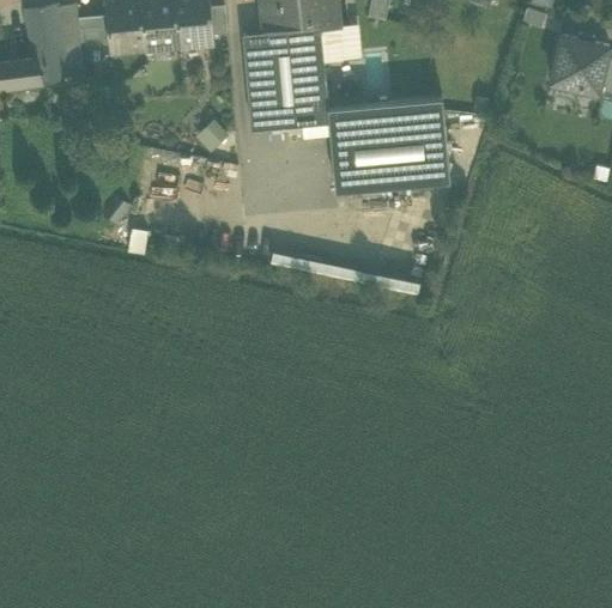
[(111,52),(146,49),(140,0),(131,0),(107,2),(108,19),(110,47),(111,52)]
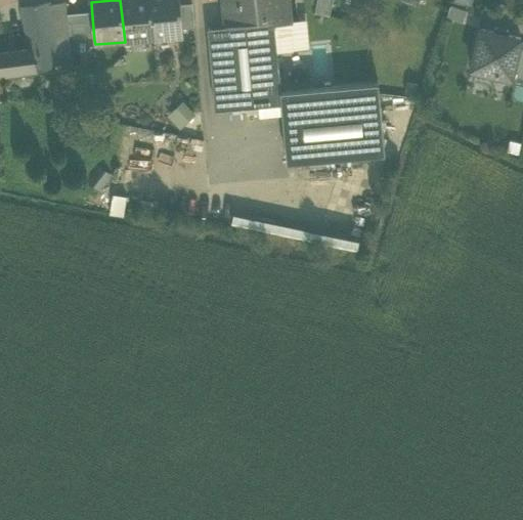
[(120,0),(125,42),(154,39),(149,0),(120,0)]
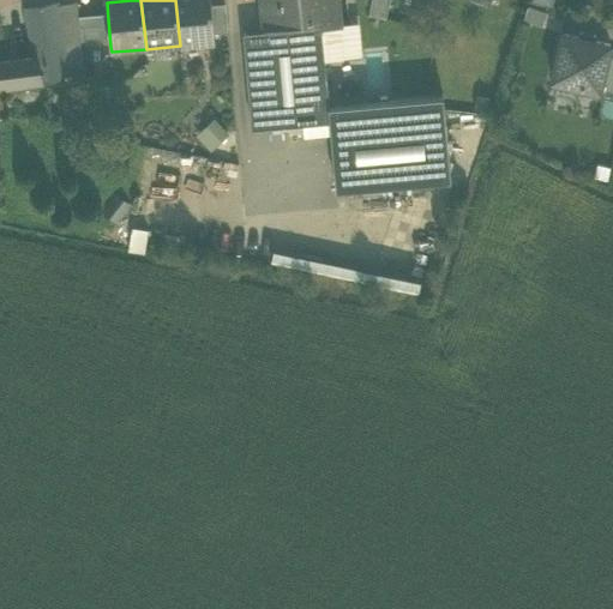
[(210,0),(175,0),(180,46),(215,42),(215,37),(212,10),(210,0)]
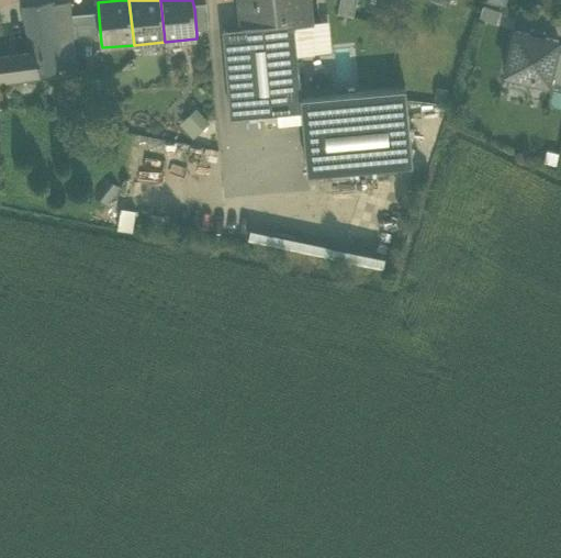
[(243,33),(294,28),(312,26),(310,0),(238,0),(240,20),(243,33)]
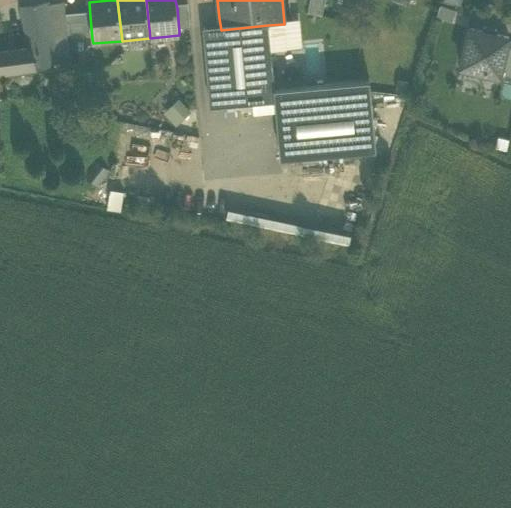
[(311,0),(308,16),(322,19),(326,0),(311,0)]
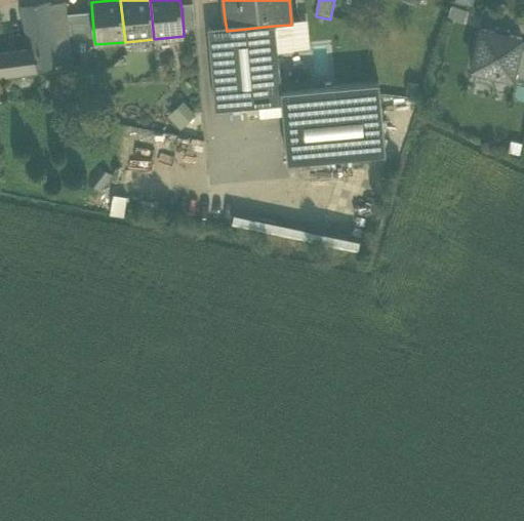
[(453,0),(450,21),(467,23),(471,0),(453,0)]
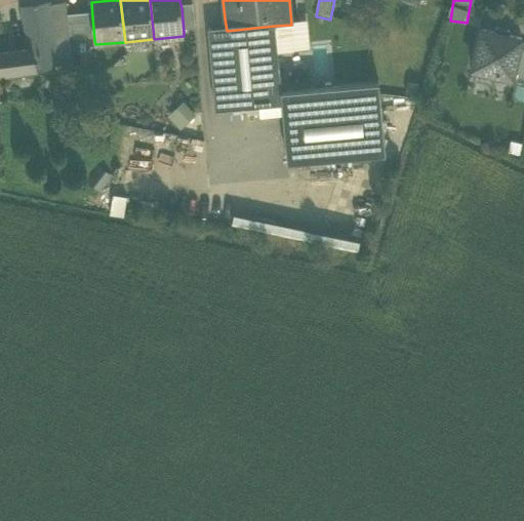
[(182,8),(184,32),(195,31),(193,6),(182,8)]
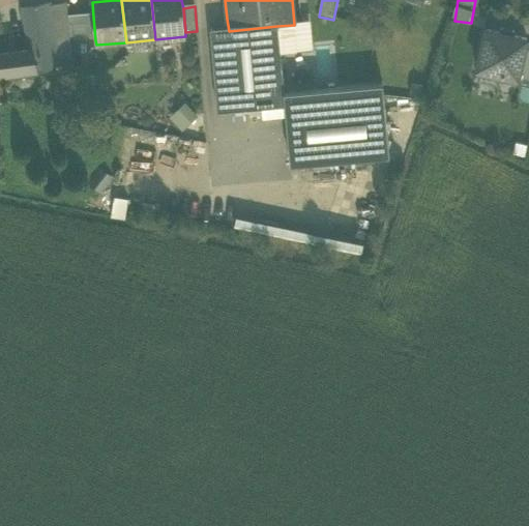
[(25,11),(33,56),(35,72),(59,68),(55,44),(50,12),(49,7),(25,11)]
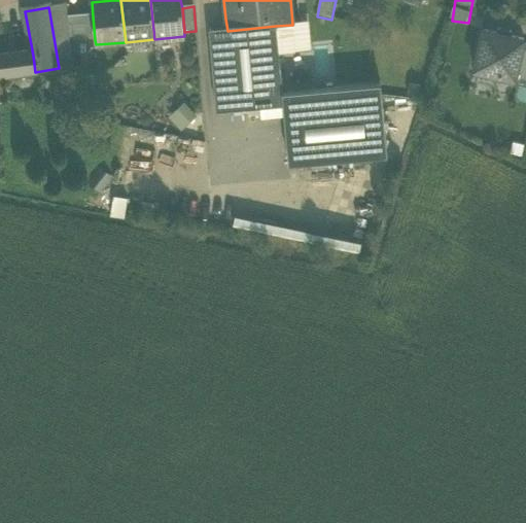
[(55,43),(70,42),(68,18),(68,10),(49,12),(55,43)]
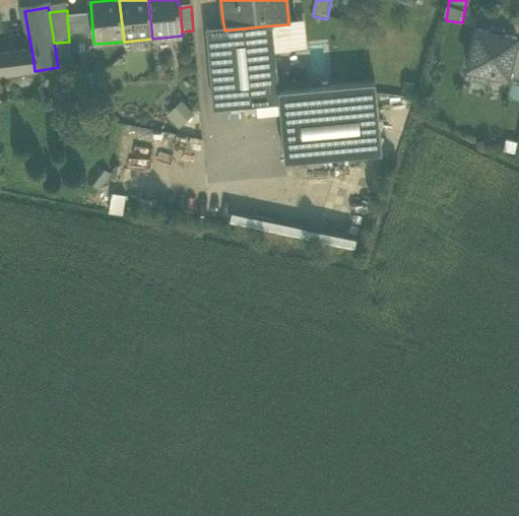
[(69,42),(82,41),(80,16),(67,17),(69,42)]
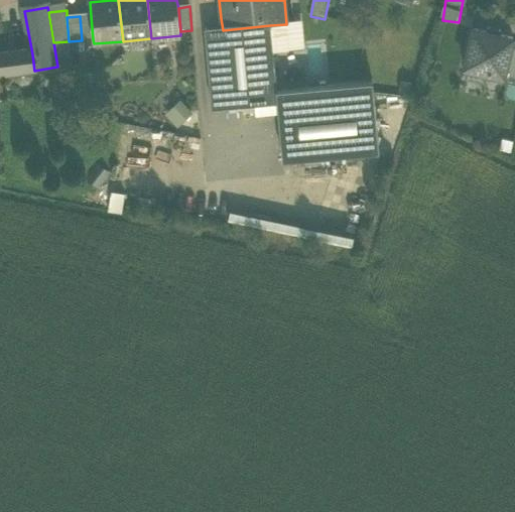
[(91,16),(80,16),(82,40),(93,39),(91,16)]
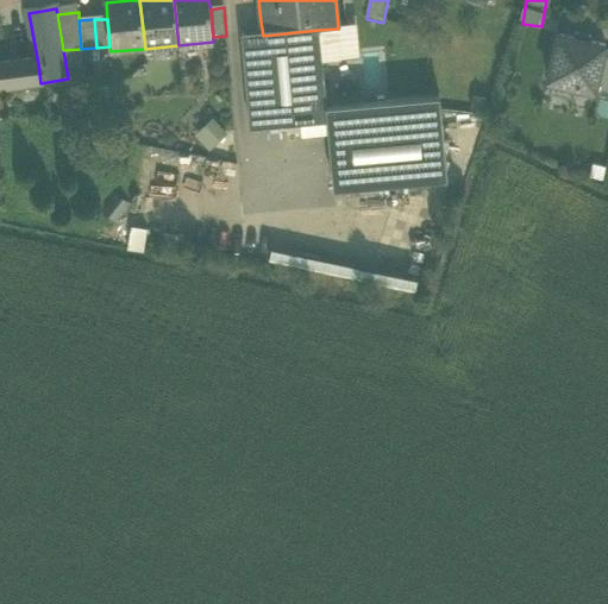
[(338,29),(319,30),(321,63),(358,60),(355,26),(338,29)]
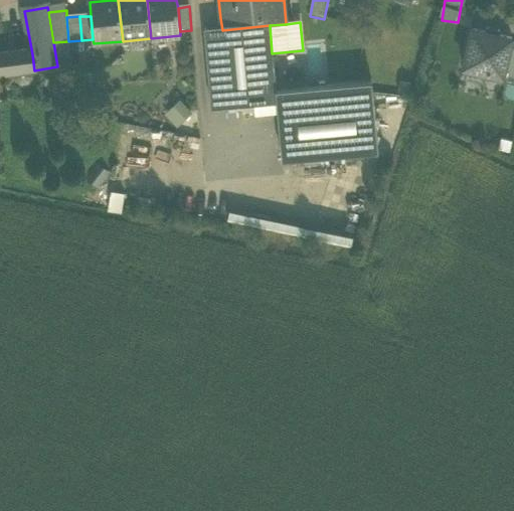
[(276,94),(272,53),(270,25),(222,30),(210,31),(205,31),(212,112),(277,106),(276,94)]
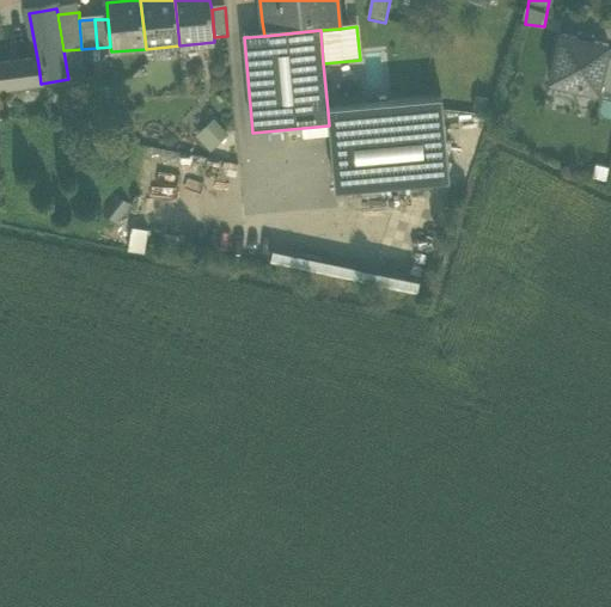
[(578,91),(598,96),(606,60),(609,49),(562,37),(551,84),(555,85),(578,91)]
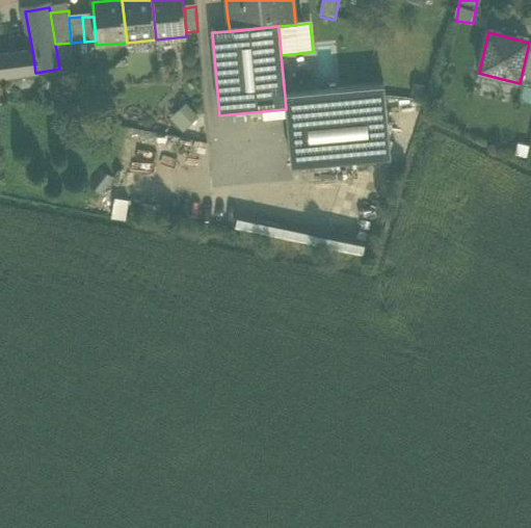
[(530,53),(527,52),(520,83),(519,84),(530,87),(530,53)]
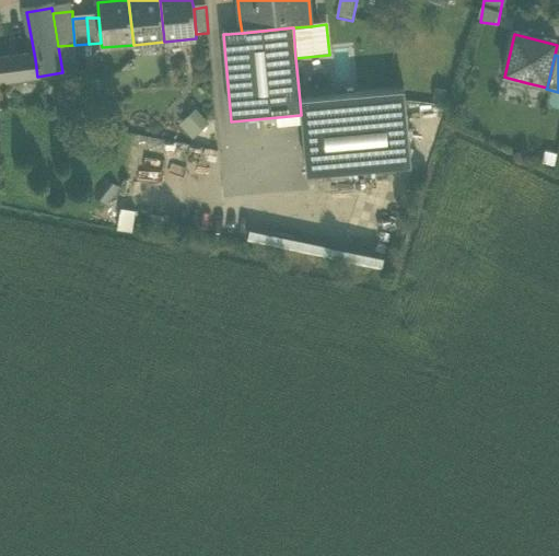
[(0,82),(37,77),(35,59),(0,65),(0,82)]
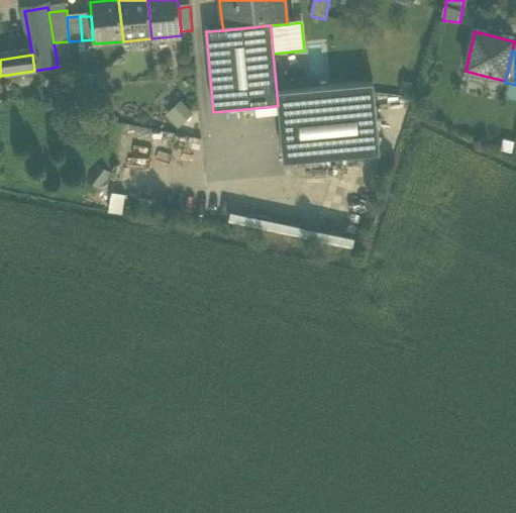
[(488,77),(469,72),(467,82),(486,86),(488,77)]
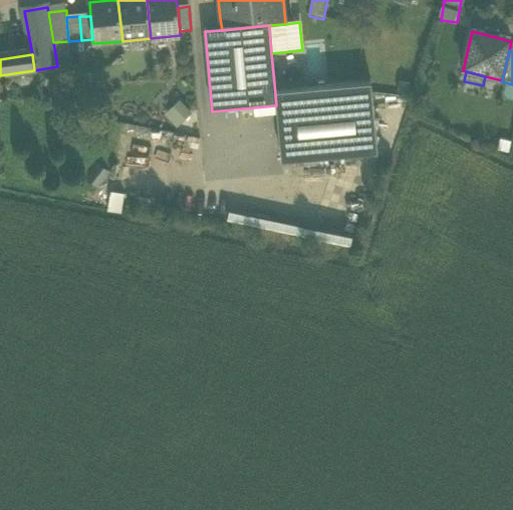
[(276,105),(280,153),(376,145),(371,84),(275,93),(276,105)]
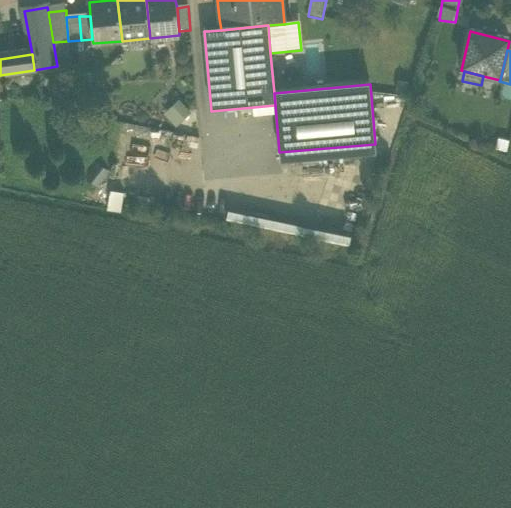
[(164,115),(176,128),(192,115),(181,101),(164,115)]
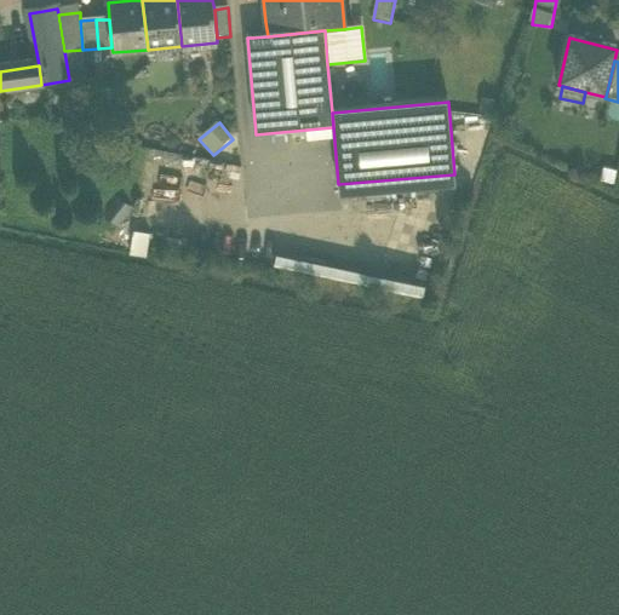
[(456,187),(454,174),(338,184),(339,197),(456,187)]
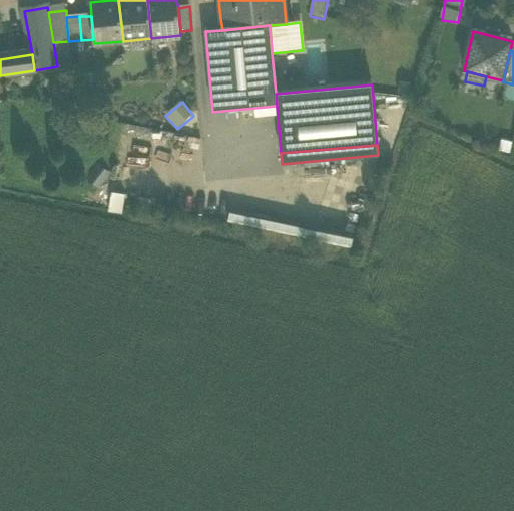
[(125,198),(112,196),(109,214),(122,216),(125,198)]
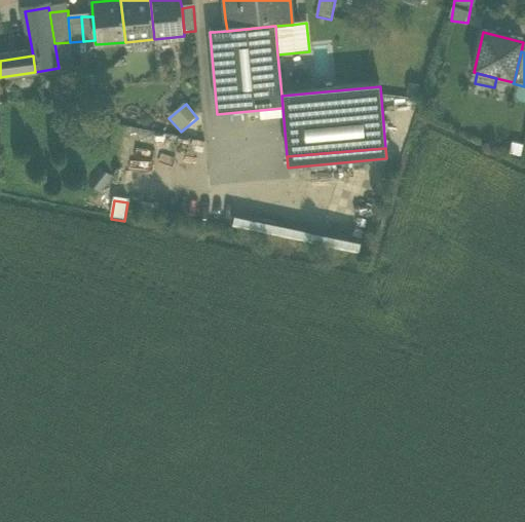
[(359,254),(361,244),(234,218),(232,228),(359,254)]
